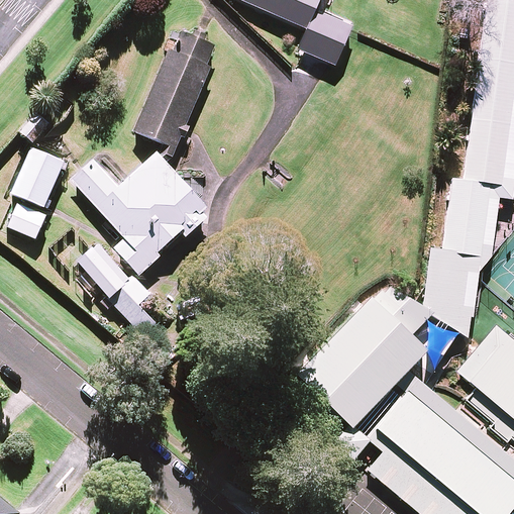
[(259,0),(278,8),(282,0),(259,0)]
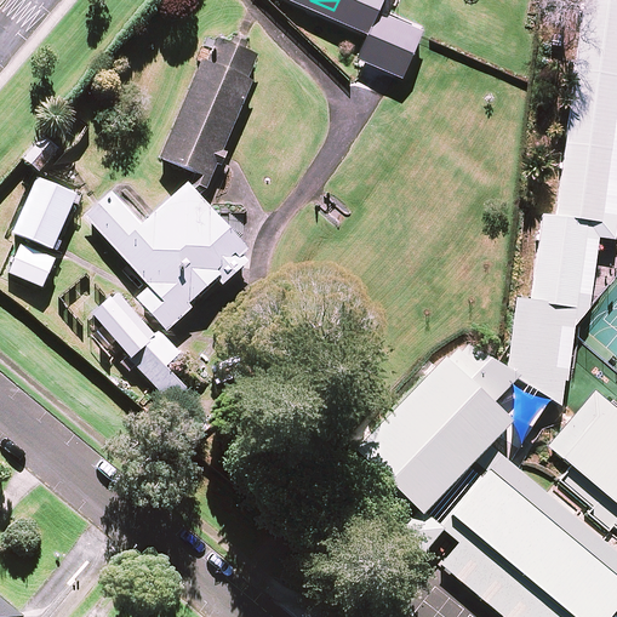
[(540,211),(529,298),(515,297),(507,369),(518,376),(561,404),(565,378),(567,380),(573,336),(575,323),(589,304),(598,236),(615,238),(616,226),(616,4),(592,0),(583,0),(555,213),(540,211)]
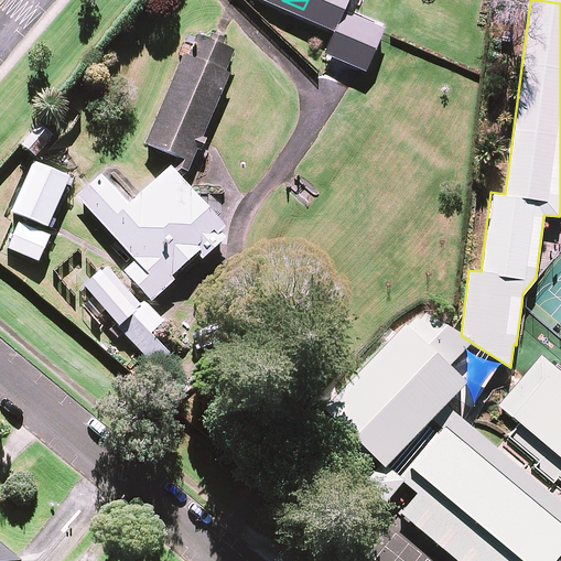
[(189,53),(183,51),(144,140),(185,158),(181,168),(186,170),(196,148),(202,150),(207,137),(203,135),(230,72),(226,69),(235,50),(224,44),(226,38),(212,31),(208,38),(197,33),(196,35),(187,32),(184,39),(193,43),(189,53)]
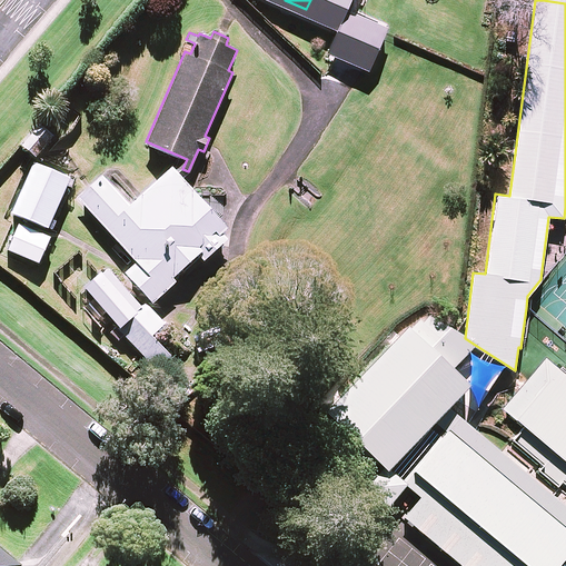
[(70,177),(36,161),(13,212),(47,227),(70,177)]
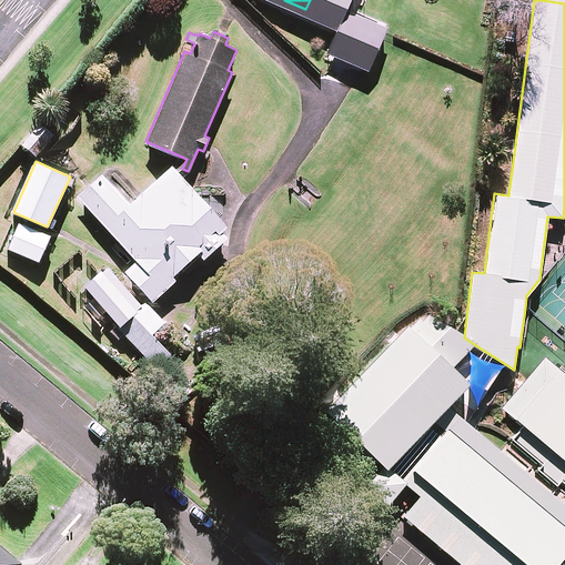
[(221,231),(226,226),(172,165),(127,205),(98,173),(76,193),(135,261),(124,270),(152,301),(177,280),(173,276),(200,253),(204,259),(228,239),(221,231)]
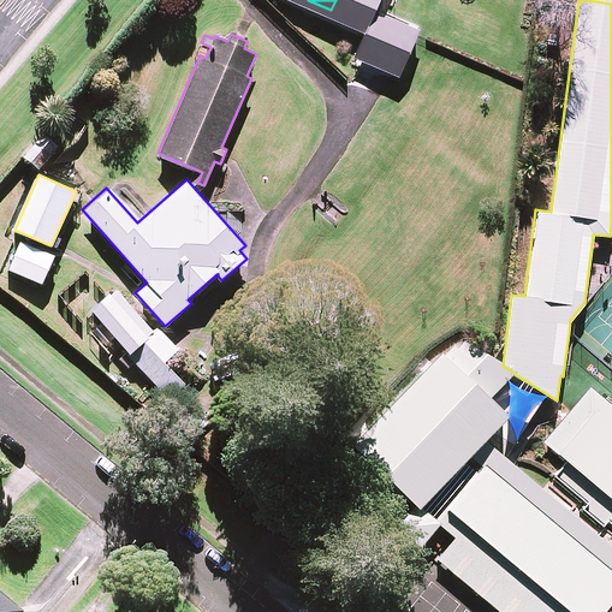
[(114,287),(90,309),(100,320),(88,330),(108,352),(119,344),(155,385),(141,398),(154,413),(186,384),(165,361),(182,345),(161,322),(152,331),(114,287)]
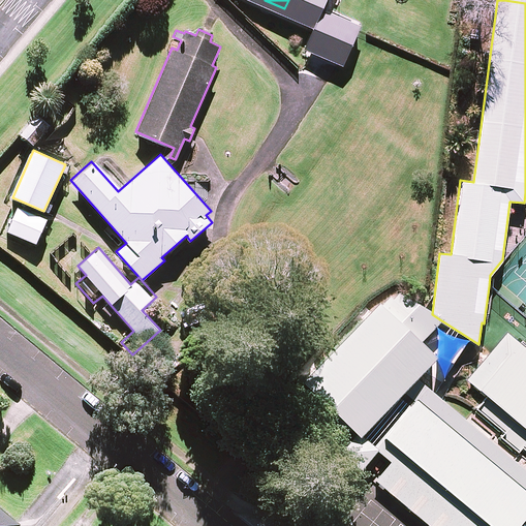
[(418,379),(438,358),(421,341),(441,320),(432,314),(399,291),(393,298),(390,295),(304,383),(362,438),(418,379)]
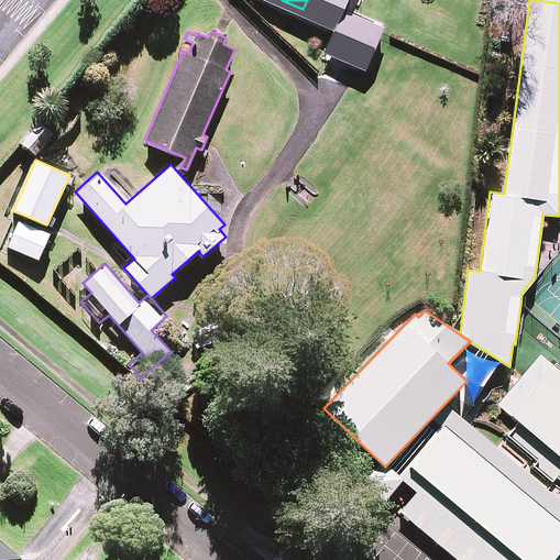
[(551,559),(559,550),(559,501),(445,404),(385,467),(415,492),(399,511),(458,559),(551,559)]
